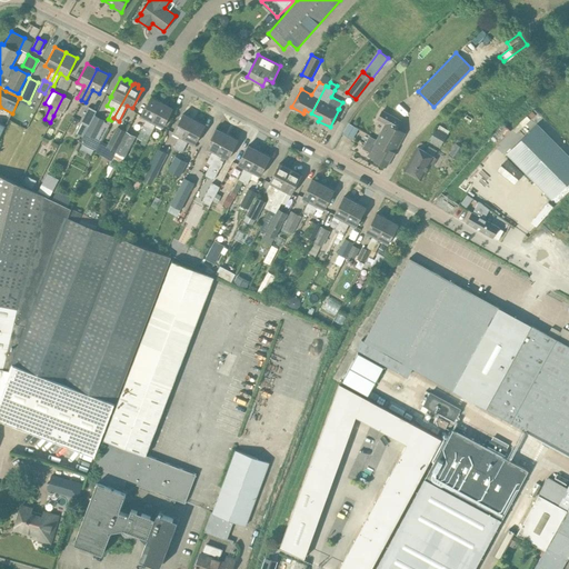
[(63,96),(53,116),(59,119),(62,112),(63,113),(71,99),(63,96)]
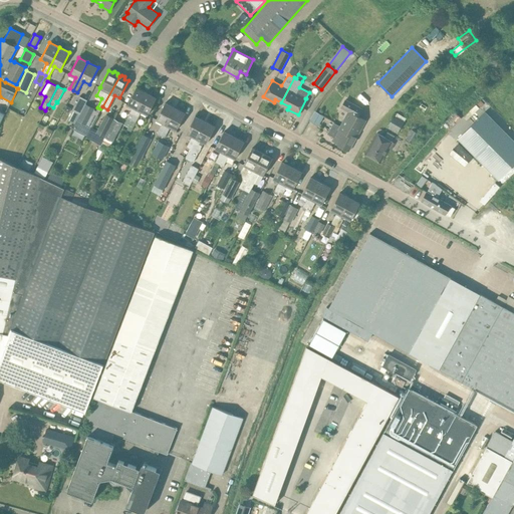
[(126,130),(147,92),(137,87),(127,104),(133,107),(126,117),(127,118),(123,125),(126,127),(125,130),(126,130)]
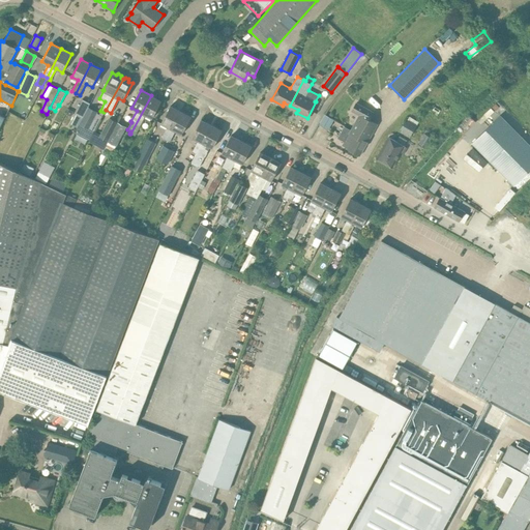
[(160,100),(151,95),(130,134),(135,136),(145,115),(151,118),(160,100)]
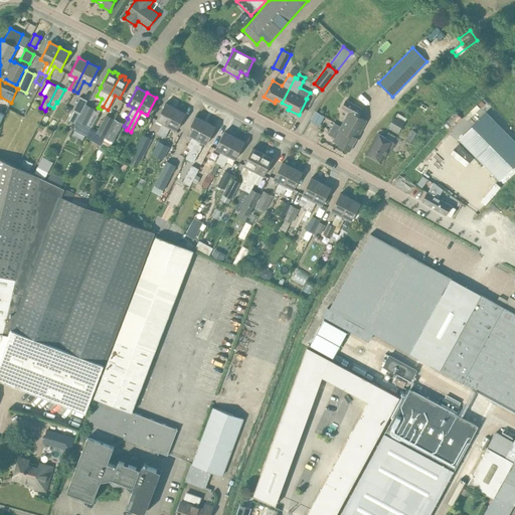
[(76,123),(86,104),(88,101),(80,98),(73,111),(74,111),(70,120),(76,123)]
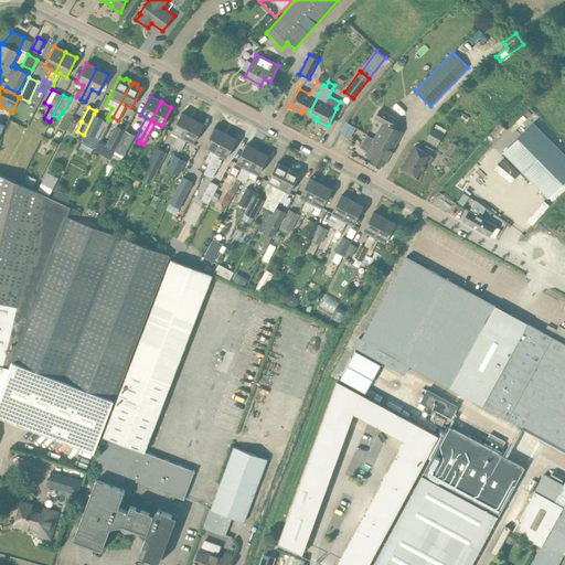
[(373,139),(393,149),(402,132),(393,127),(397,119),(380,109),(375,118),(383,123),(373,139)]
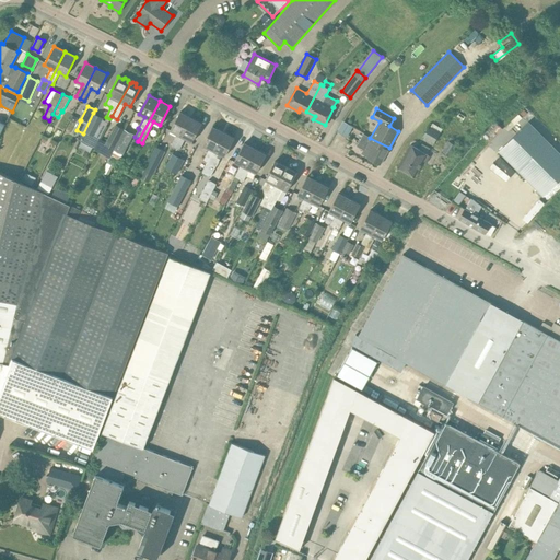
[(175,148),(191,117),(181,112),(171,130),(177,135),(171,146),(175,148)]
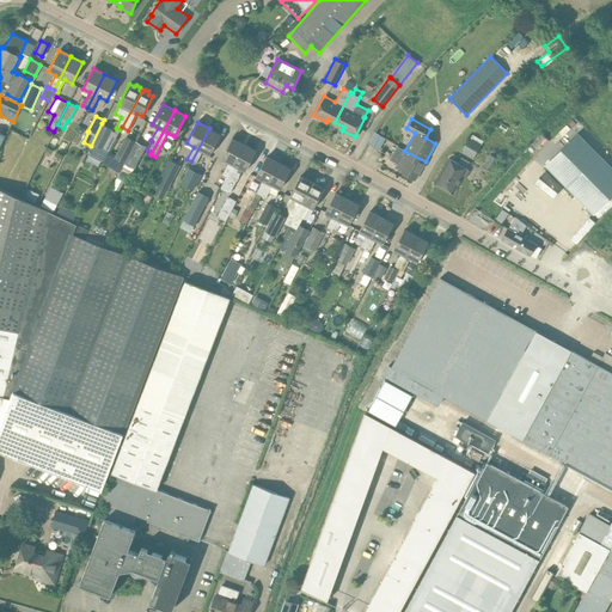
[(102,123),(91,146),(87,153),(104,161),(110,150),(104,146),(112,129),(102,123)]
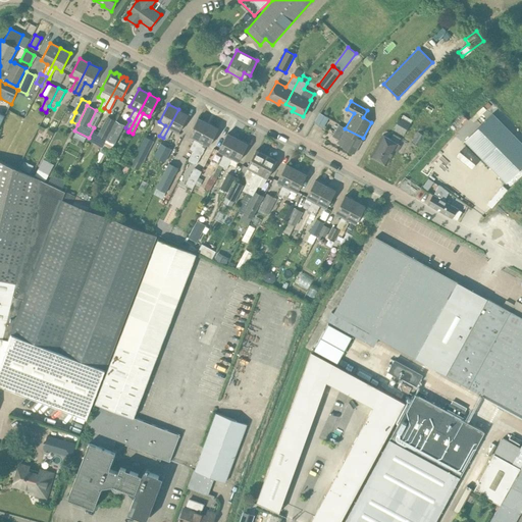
[(188,114),(178,109),(163,138),(166,140),(172,128),(178,133),(188,114)]
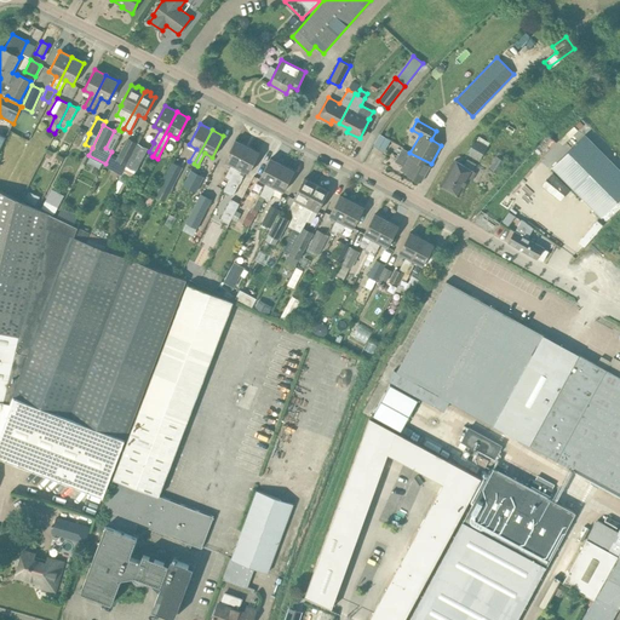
[(373,147),(383,153),(390,139),(380,133),(373,147)]
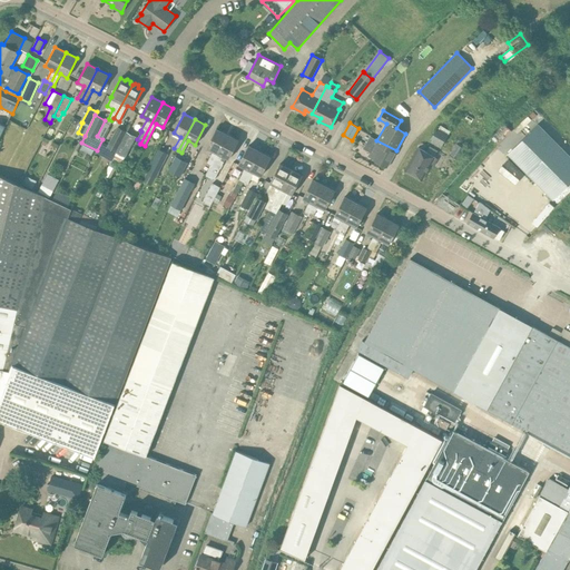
[(439,124),(429,140),(440,148),(450,131),(439,124)]
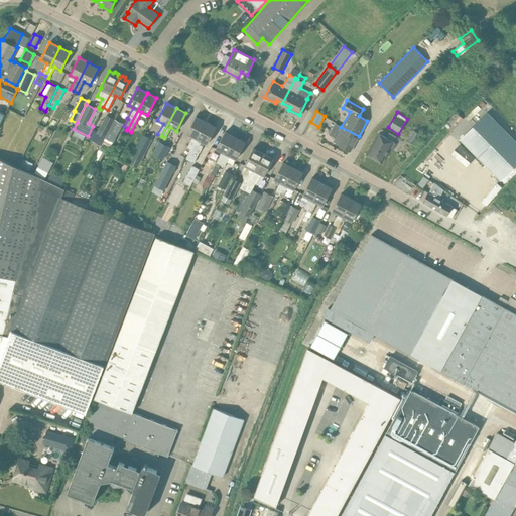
[(501,180),(515,165),(515,141),(487,112),(460,139),(501,180)]
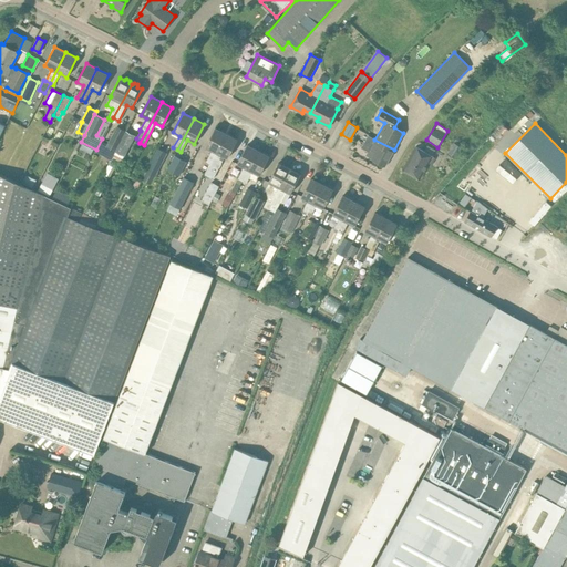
[(115,152),(126,131),(116,125),(105,146),(115,152)]
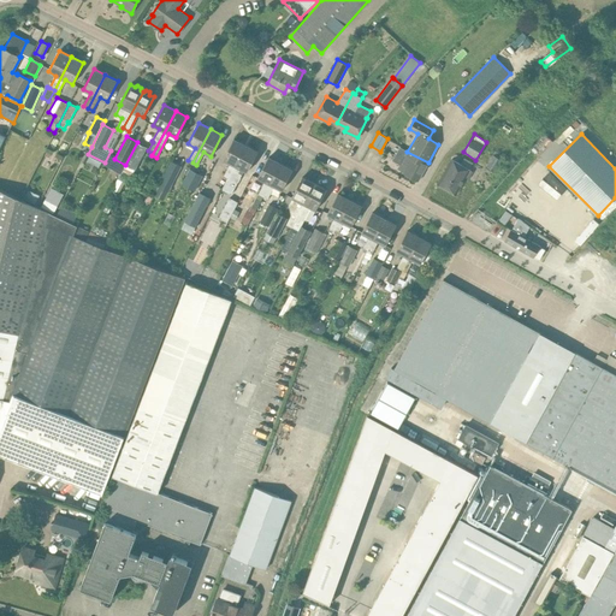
[(223,159),(230,163),(224,176),(227,178),(221,189),(223,190),(246,144),(234,138),(223,159)]
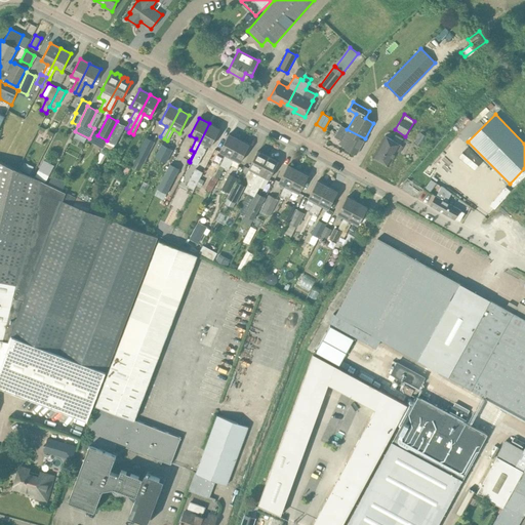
[(117,121),(107,140),(115,145),(125,126),(117,121)]
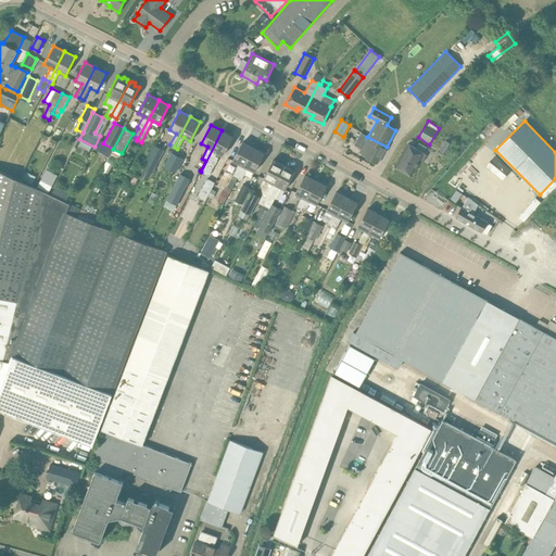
[(232,137),(222,130),(201,172),(209,176),(218,158),(215,156),(217,152),(223,155),(232,137)]
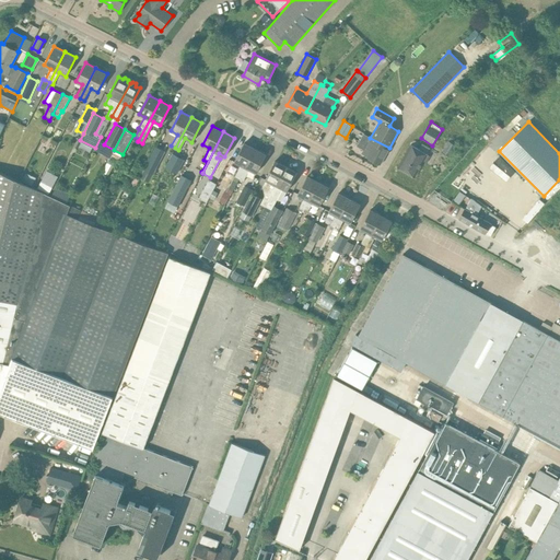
[(389,148),(370,138),(362,153),(366,155),(366,156),(380,164),(389,148)]
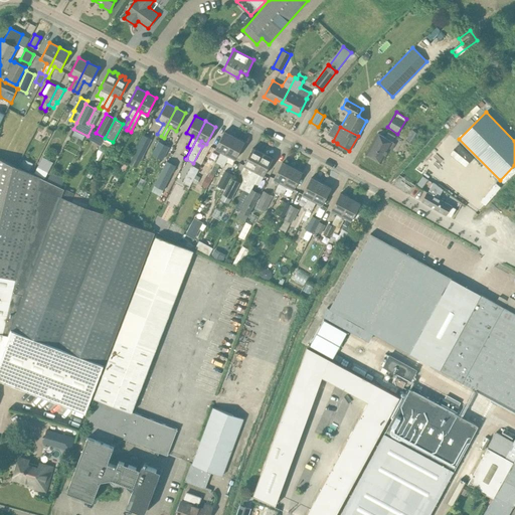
[(421,131),(414,127),(412,130),(412,129),(405,139),(411,143),(411,142),(414,143),(417,138),(423,142),(426,137),(419,133),(421,131)]
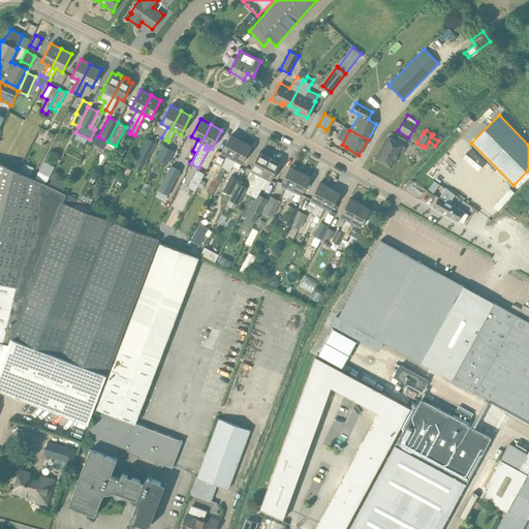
[(225,169),(241,141),(230,134),(221,153),(227,156),(221,167),(225,169)]
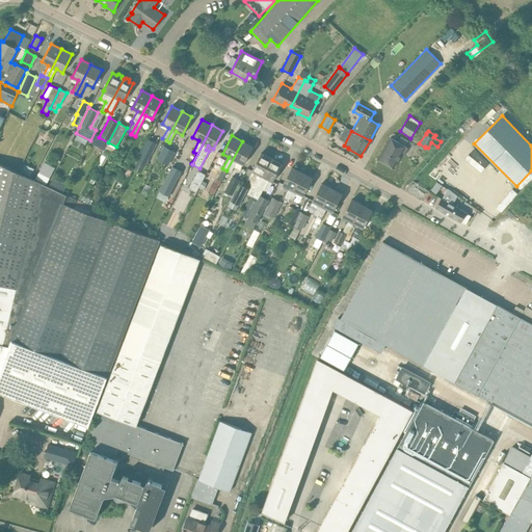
[(408,149),(405,147),(408,140),(401,136),(397,142),(390,137),(378,158),(394,167),(402,153),(404,155),(408,149)]
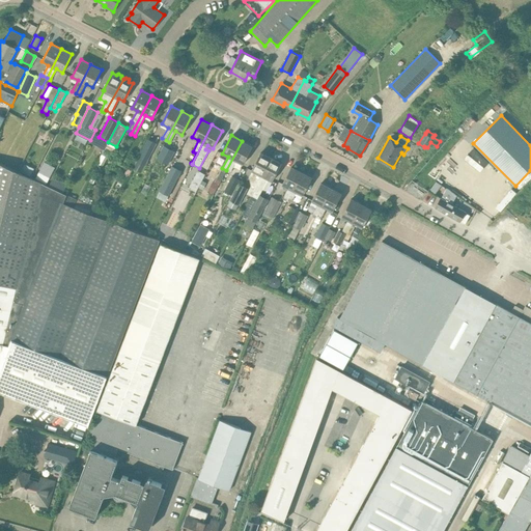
[(147,139),(136,161),(145,166),(157,143),(147,139)]
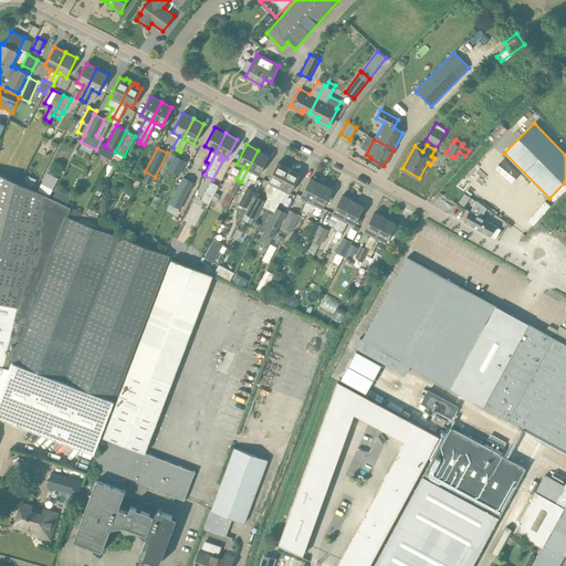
[(269,156),(258,150),(241,181),(245,184),(252,171),(259,175),(269,156)]
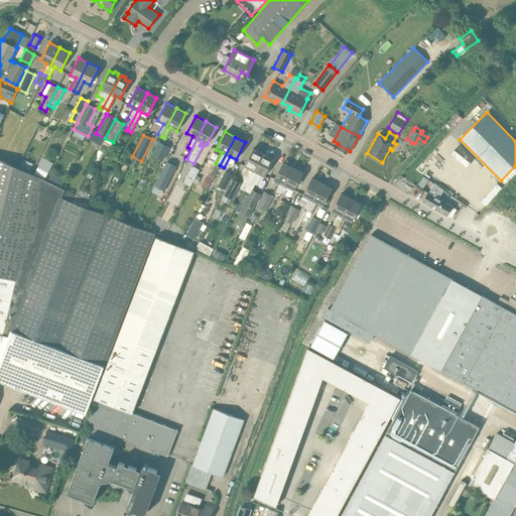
[(163,167),(166,161),(163,160),(169,147),(158,141),(152,154),(149,159),(158,164),(163,167)]
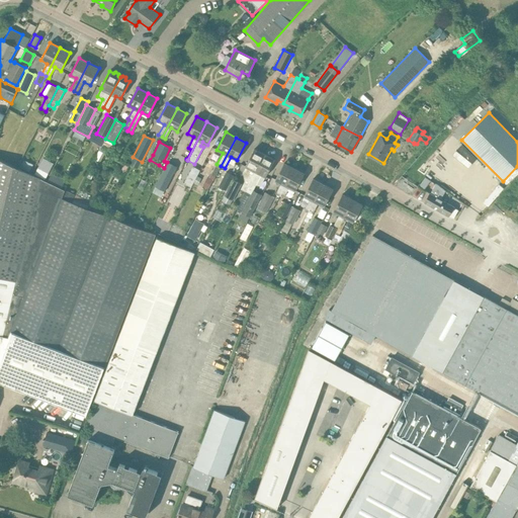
[(245,191),(264,154),(254,149),(245,166),(246,166),(243,172),(245,181),(241,189),(245,191)]
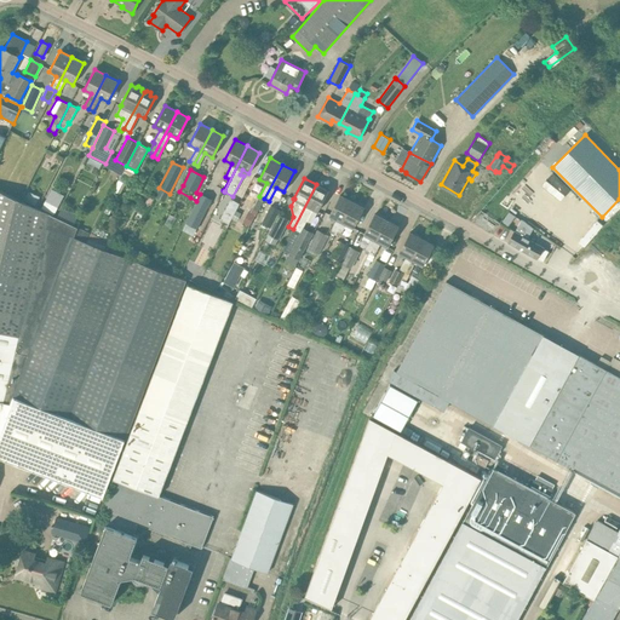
[(574,205),(579,199),(560,181),(555,185),(574,205)]
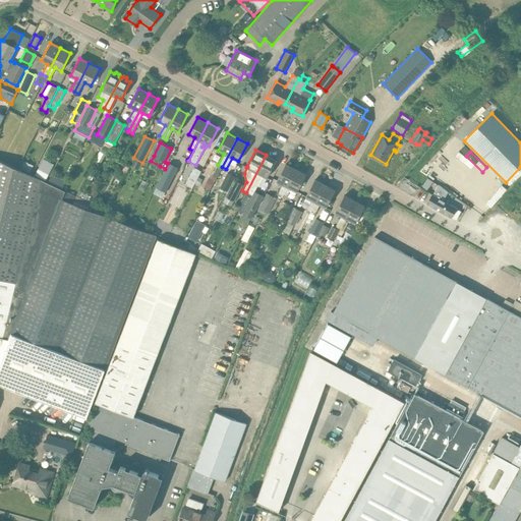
[(266,155),(246,192),(237,211),(251,218),(263,195),(254,191),(263,175),(267,177),(276,160),(266,155)]
